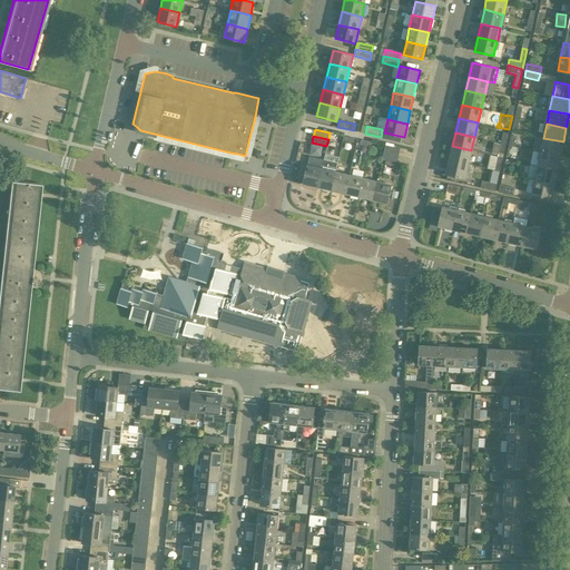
[(563,141),(543,138),(541,151),(560,156),(563,141)]
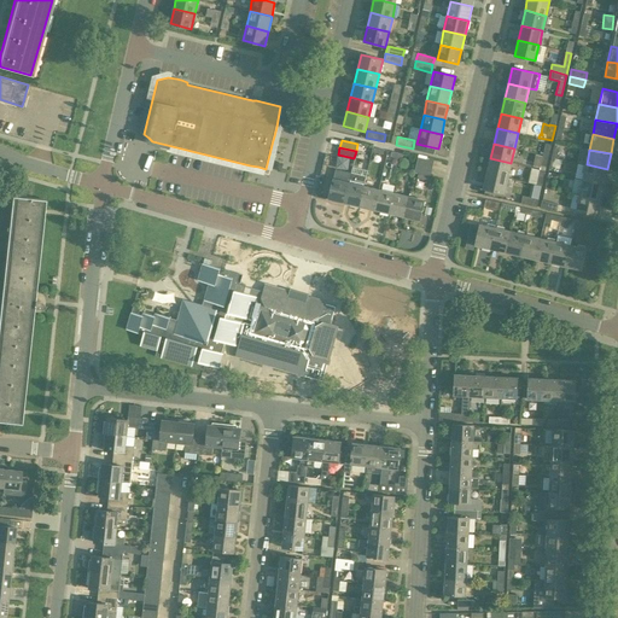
[(532,167),(540,168),(540,170),(544,172),(548,156),(543,155),(542,157),(535,155),(532,167)]
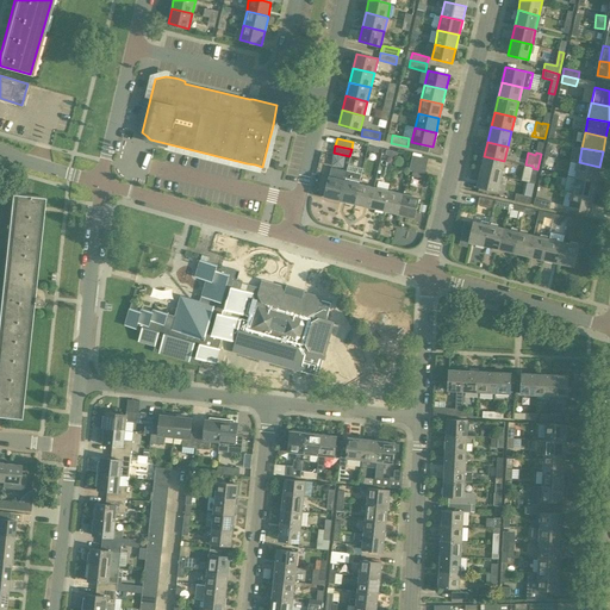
[(428,160),(412,156),(411,162),(427,167),(428,160)]
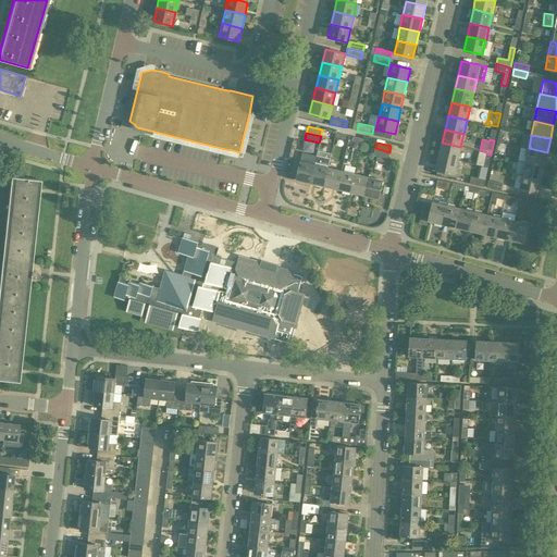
[(438,157),(457,160),(457,161),(460,147),(442,143),(438,157)]
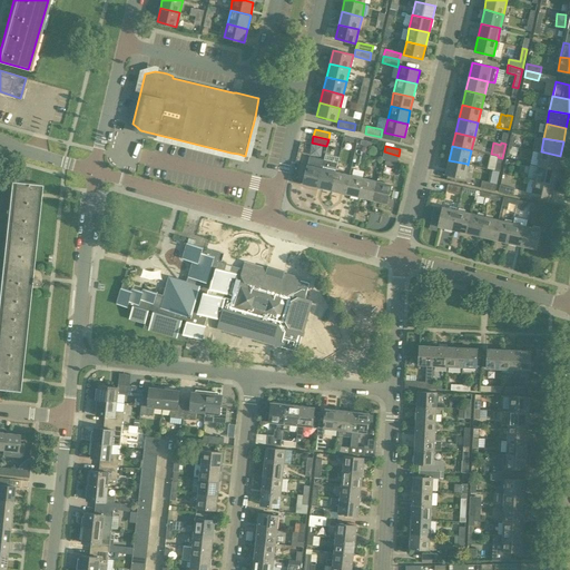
[(396,163),(399,156),(384,151),(382,159),(385,160),(384,165),(395,167),(396,163)]
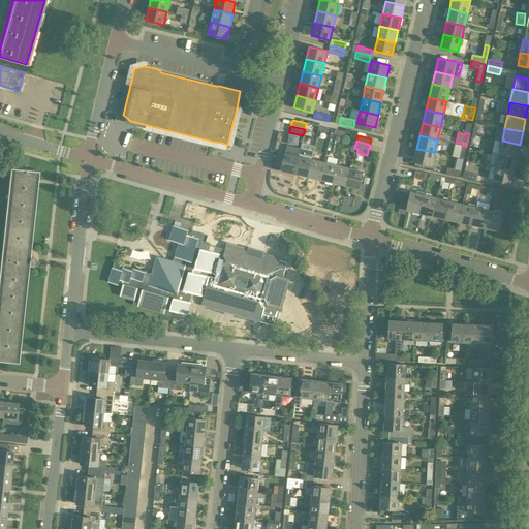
[(520,145),(502,141),(499,154),(517,157),(520,145)]
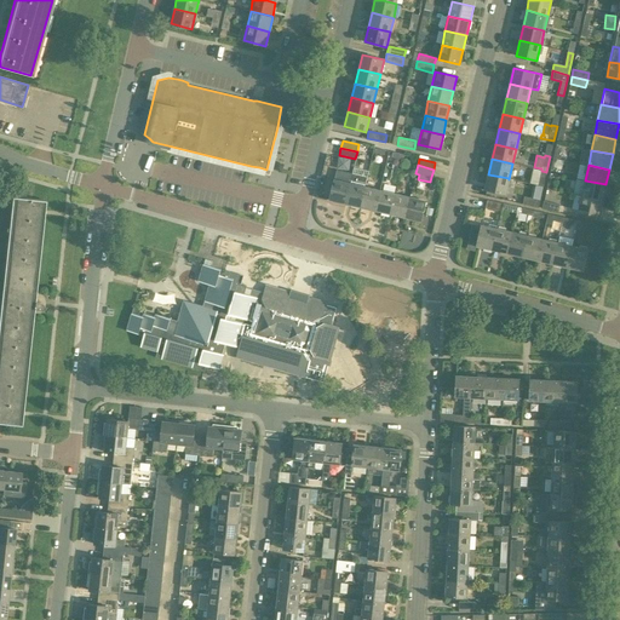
[(538,184),(540,168),(533,167),(529,182),(538,184)]
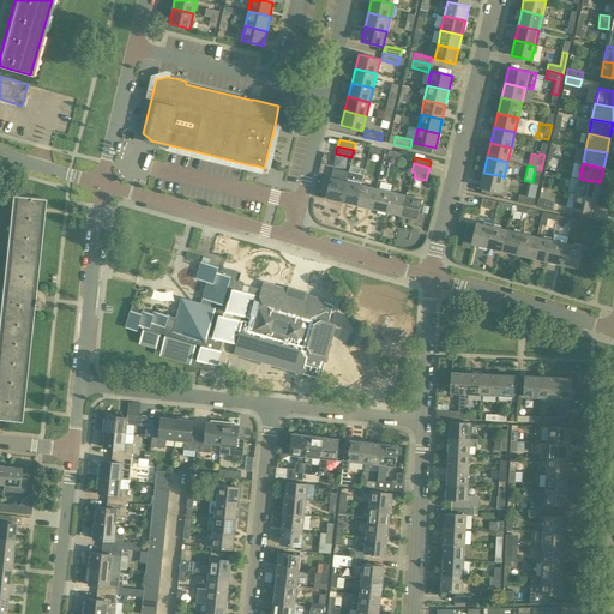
[(342,202),(349,172),(333,168),(331,178),(326,198),(342,202)]
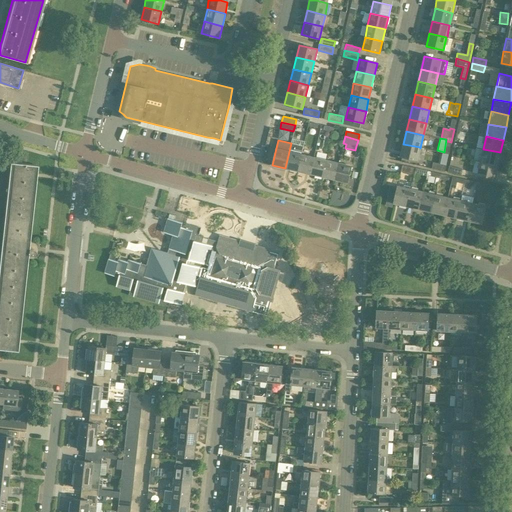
[(291,143),(285,168),(297,171),(301,154),(303,146),(291,143)]
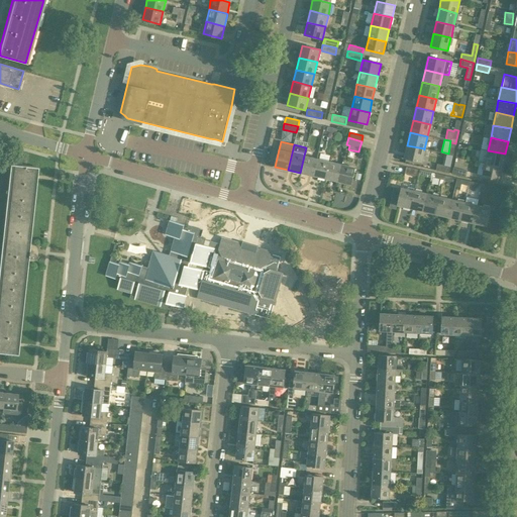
[(404,158),(421,162),(424,149),(424,148),(407,145),(404,158)]
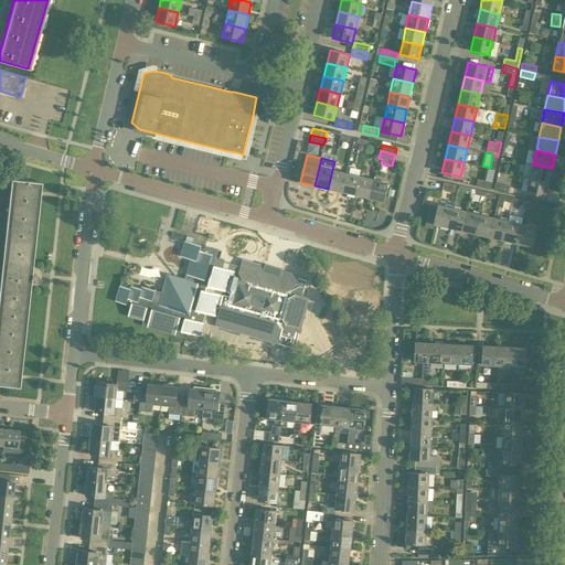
[(552,168),(533,164),(530,178),(550,182),(552,168)]
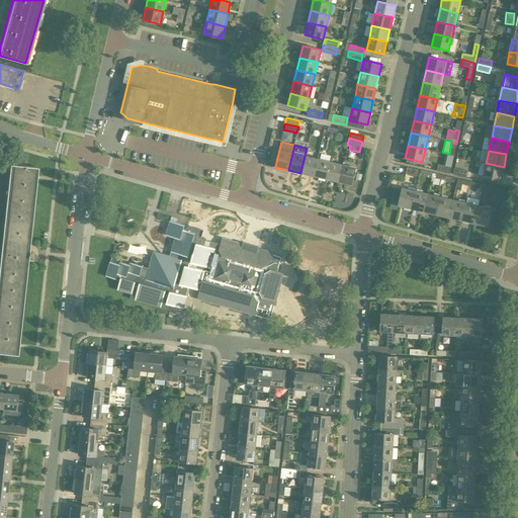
[(314,176),(318,159),(305,156),(300,173),(314,176)]
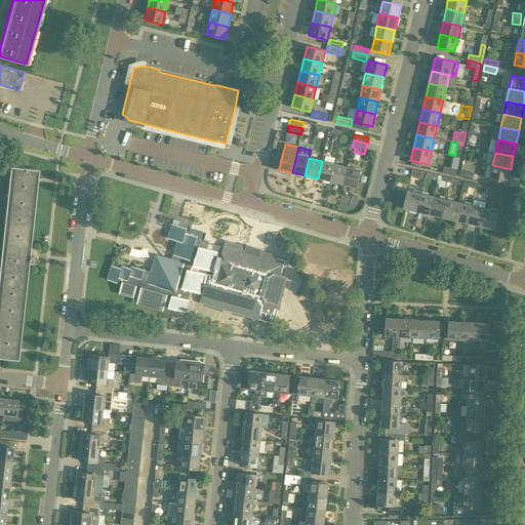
[(330,182),(334,164),(322,161),(318,178),(330,182)]
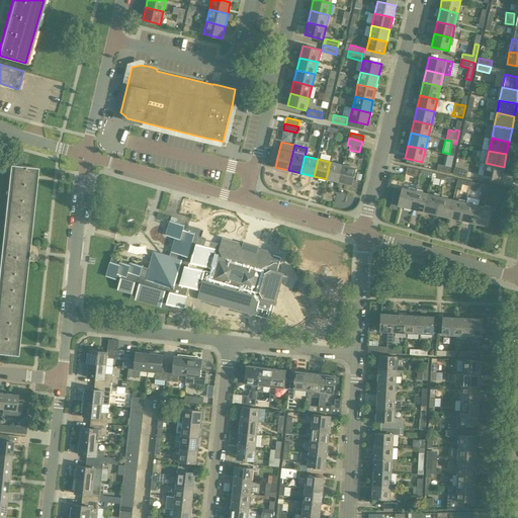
[(338,181),(342,165),(330,162),(326,179),(338,181)]
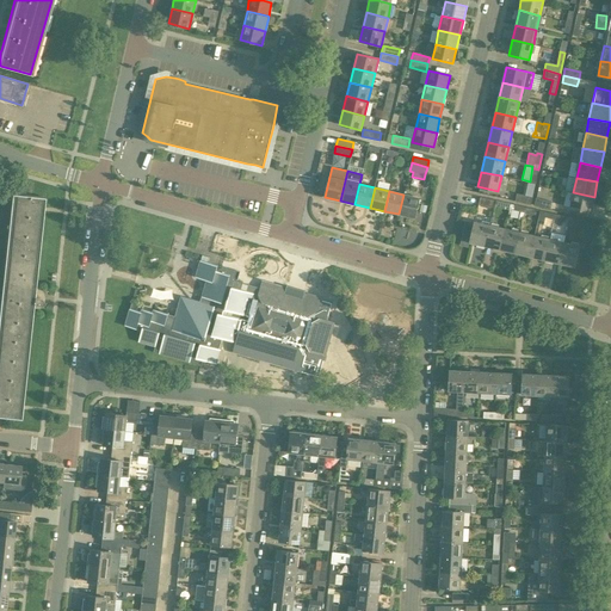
[(571,208),(591,213),(594,197),(573,192),(571,208)]
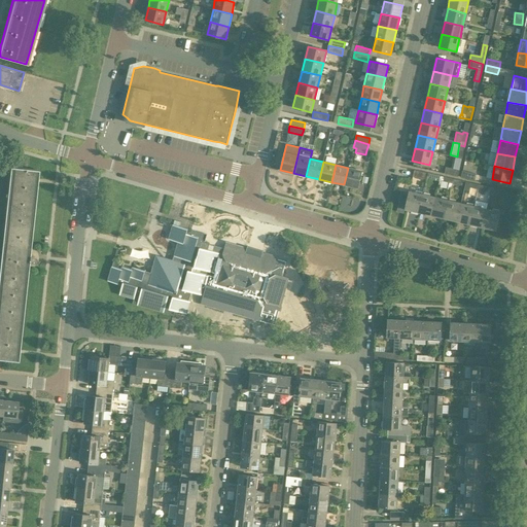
[(35,170),(13,167),(3,254),(0,284),(0,359),(14,361),(15,353),(15,349),(25,266),(34,267),(35,258),(36,249),(27,248),(34,182),(34,179),(35,170)]
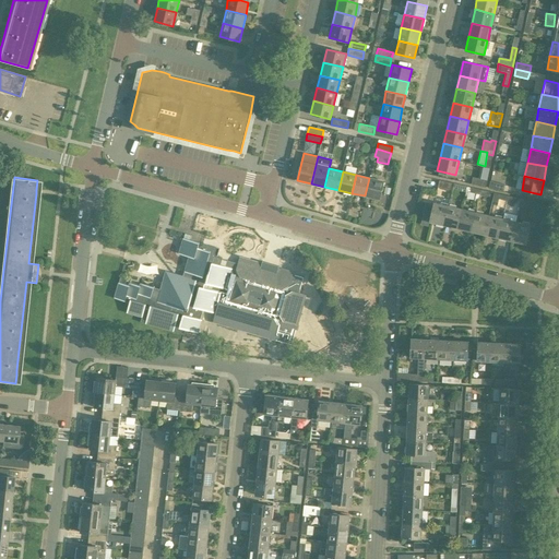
[(369,178),(365,195),(379,199),(383,181),(369,178)]
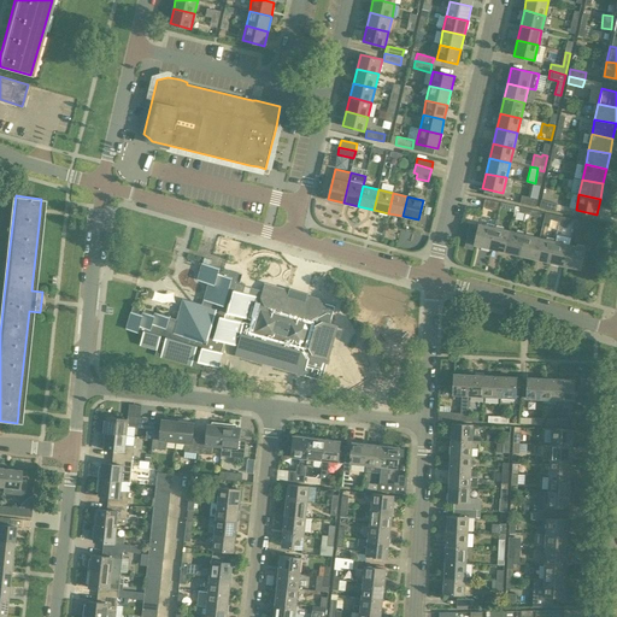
[(522,197),(519,203),(536,206),(538,200),(522,197)]
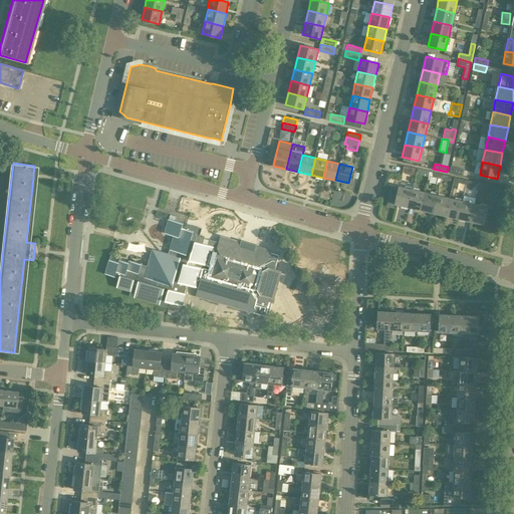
[(404,166),(402,173),(416,176),(416,174),(417,169),(404,166)]
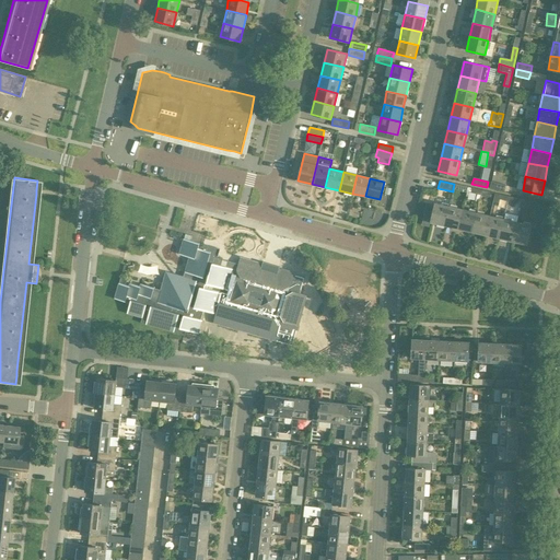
[(505,185),(491,182),(489,188),(504,191),(505,185)]
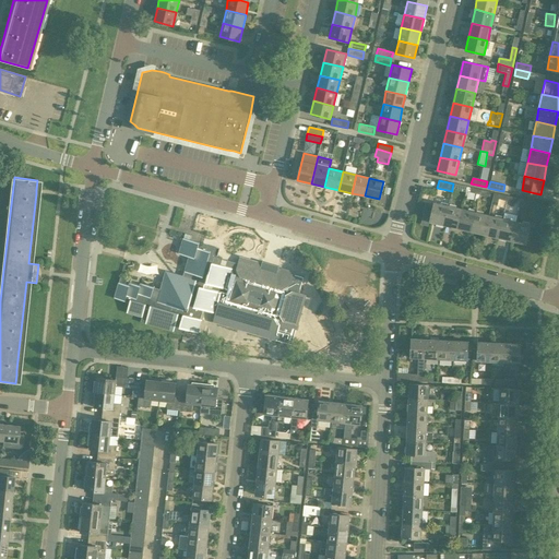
[(520,206),(534,210),(535,202),(521,199),(520,206)]
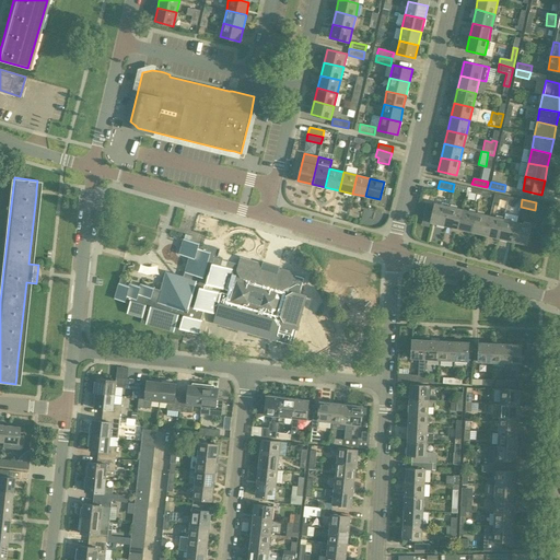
[(435,203),(431,221),(431,222),(444,225),(448,207),(435,203)]
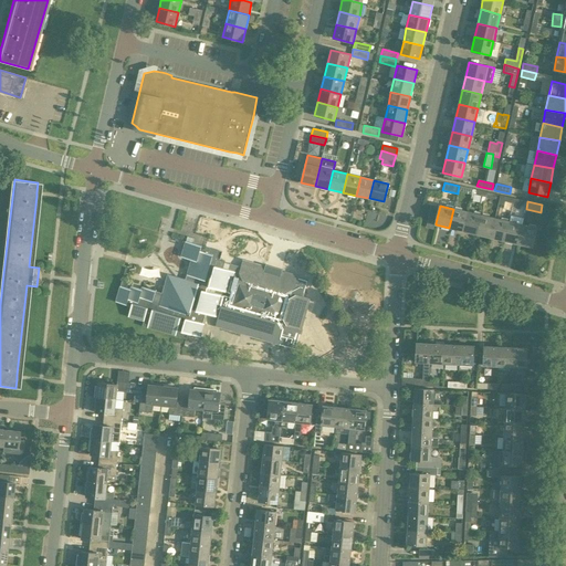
[(463,231),(463,230),(468,212),(453,209),(449,228),(463,231)]
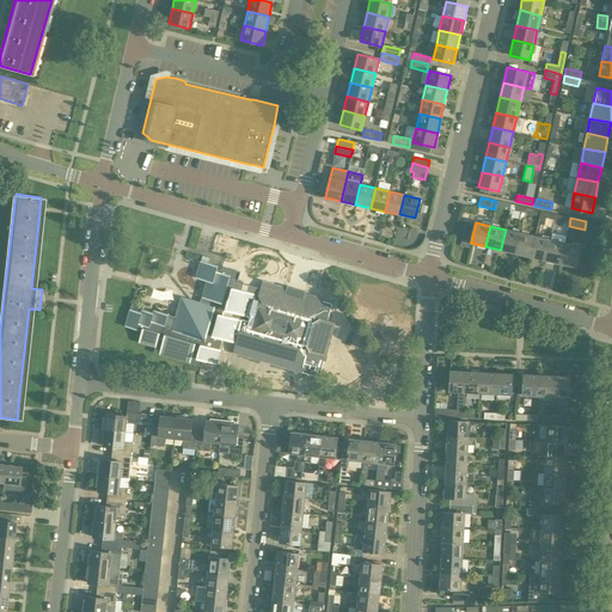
[(515,254),(515,252),(520,232),(506,230),(501,249),(501,250),(515,254)]
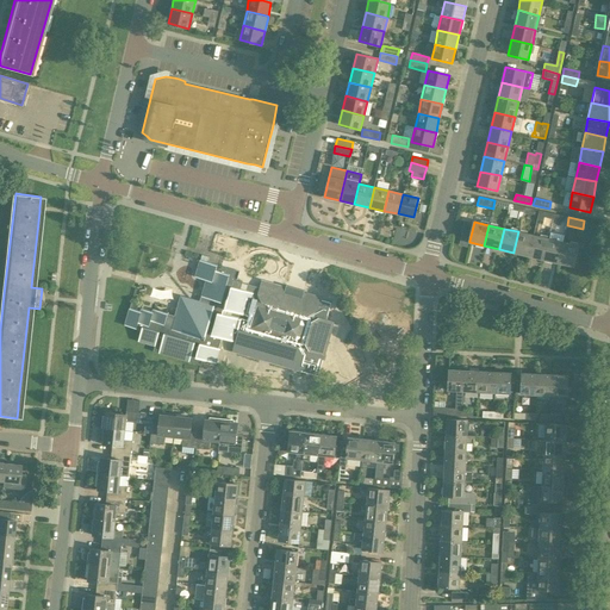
[(529,256),(529,255),(534,235),(518,231),(514,251),(514,253),(529,256)]
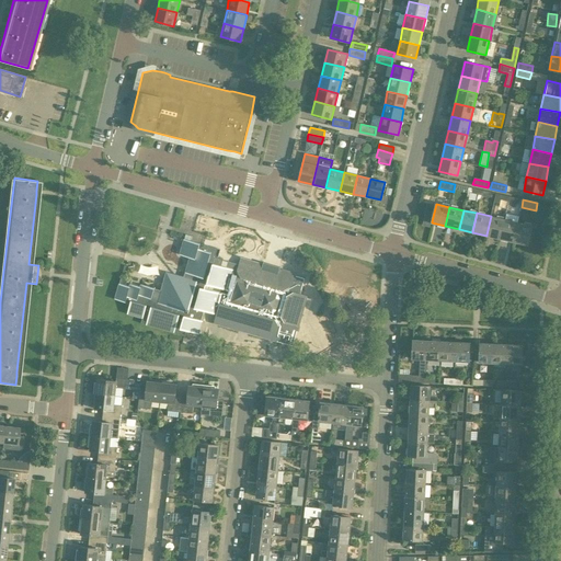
[(500,239),(504,219),(491,216),(487,235),(487,236),(500,239)]
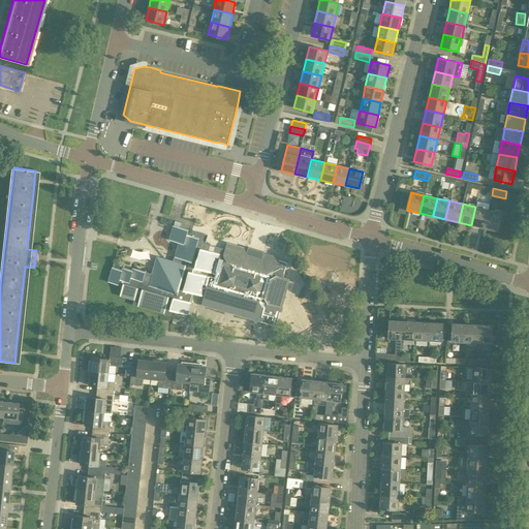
[(485,228),(489,210),(475,207),(471,225),(485,228)]
